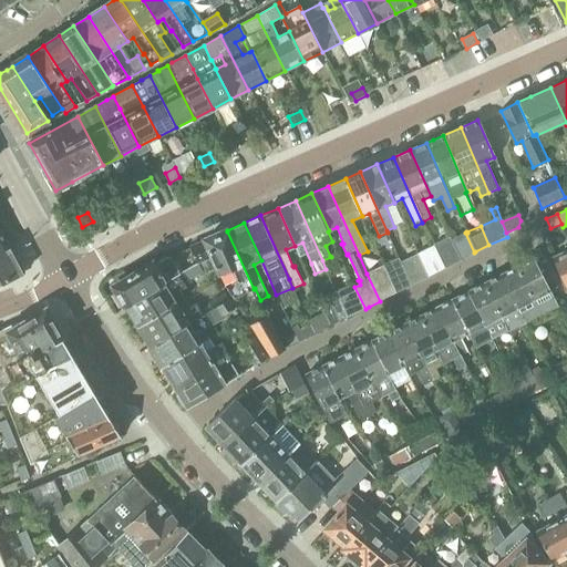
[(204,241),(204,243),(212,258),(223,282),(234,299),(254,290),(254,289),(227,232),(204,241)]
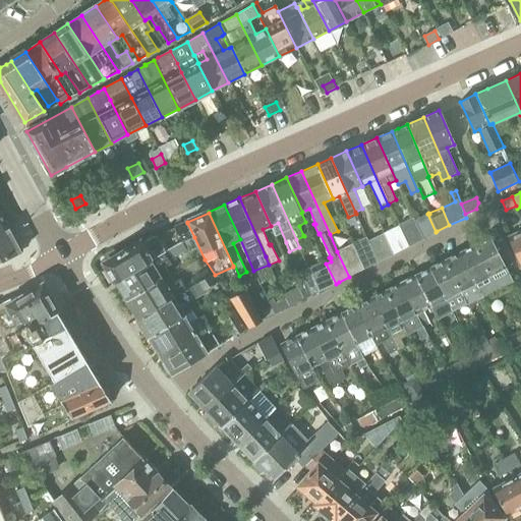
[(0,237),(11,233),(1,214),(0,214),(0,237)]
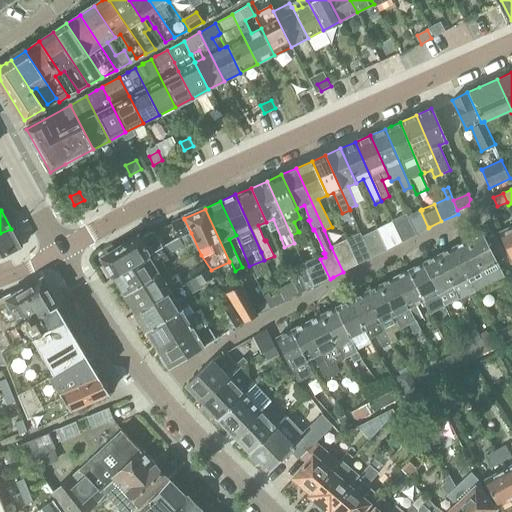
[(416,234),(428,228),(420,210),(408,216),(416,234)]
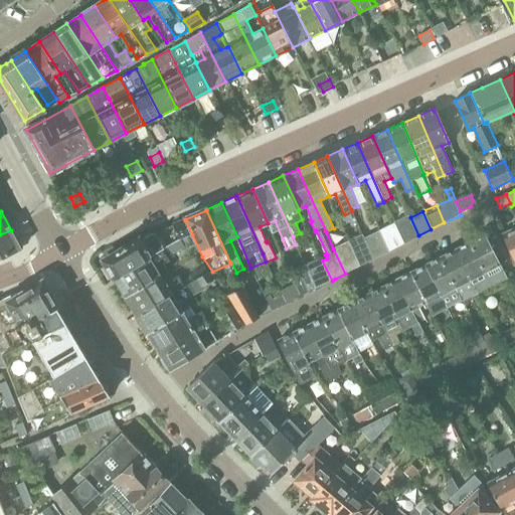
[(402,243),(418,235),(410,217),(409,215),(394,221),(394,222),(393,223),(402,243)]
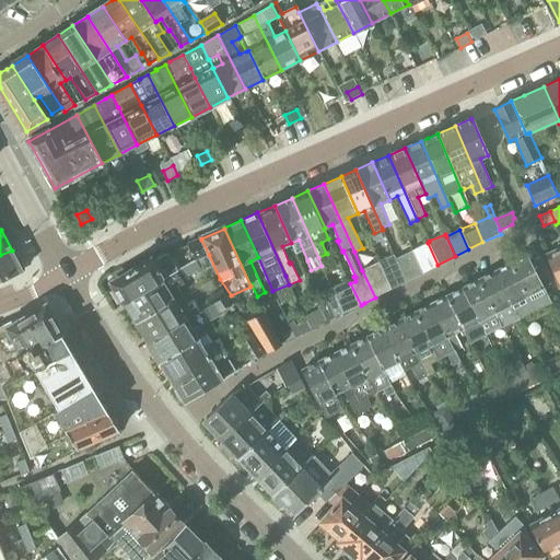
[(201,240),(187,245),(187,246),(194,260),(195,261),(209,255),(201,240)]
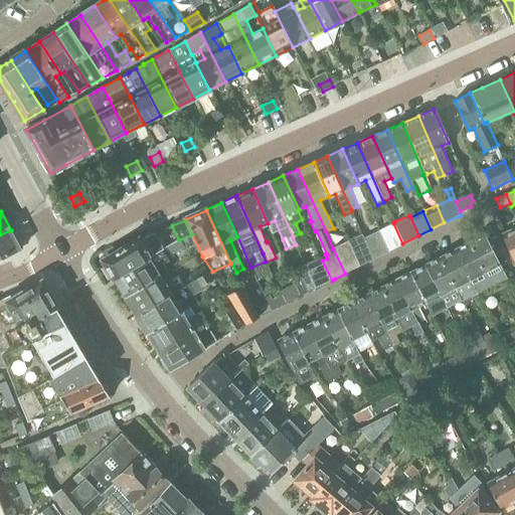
[(388,250),(402,243),(393,223),(379,229),(379,230),(388,250)]
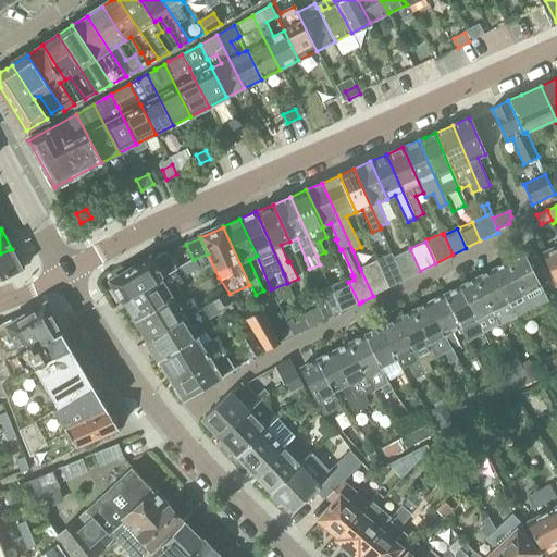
[(556,245),(543,251),(556,285),(556,245)]
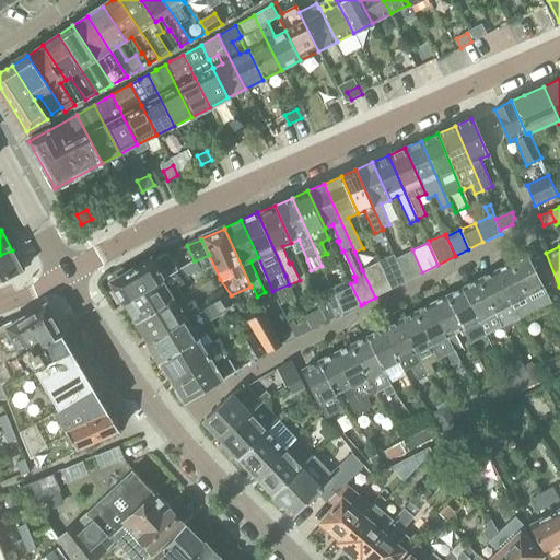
[(0,281),(18,273),(23,271),(21,266),(12,251),(0,255),(0,281)]
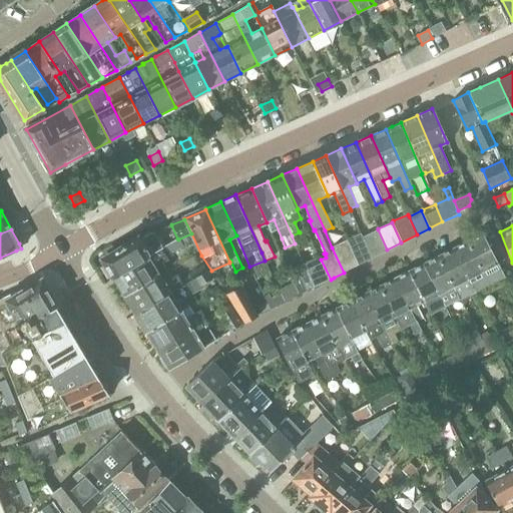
[(372,258),(387,249),(378,229),(363,236),(372,258)]
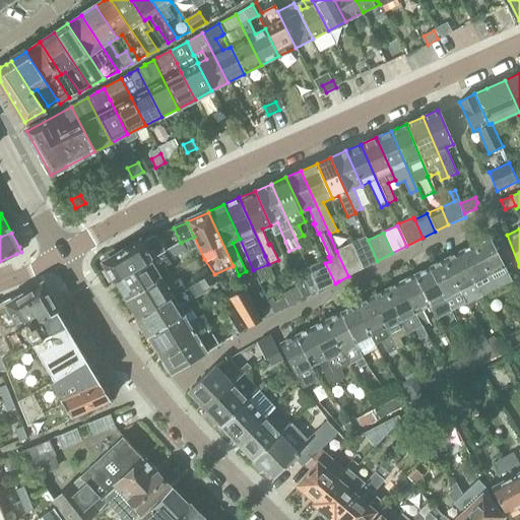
[(498,287),(511,280),(489,235),(474,242),(498,287)]
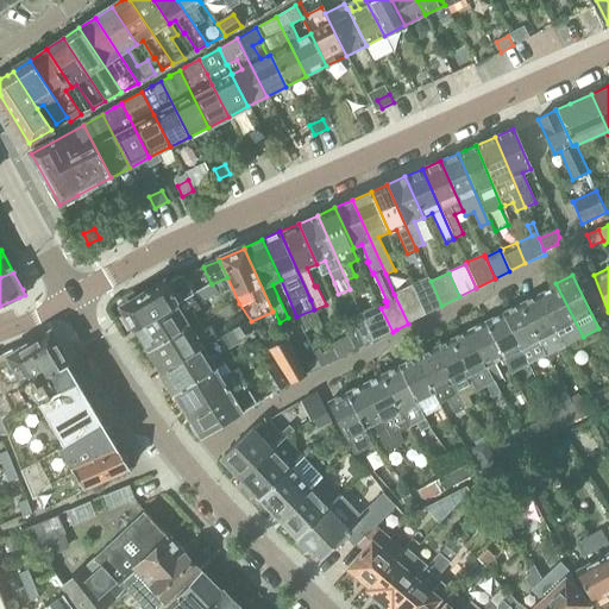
[(121,309),(135,331),(194,295),(193,294),(181,276),(165,286),(163,283),(121,309)]
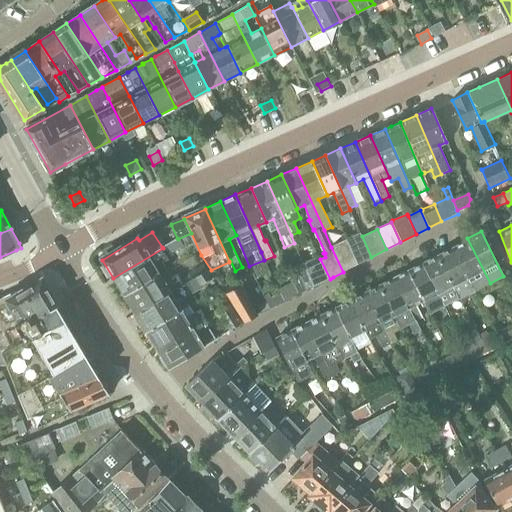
[(358,264),(371,257),(362,236),(361,232),(347,239),(358,264)]
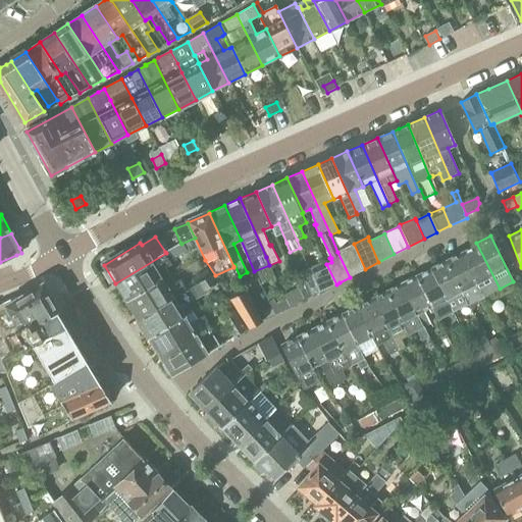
[(185,243),(189,251),(198,246),(194,239),(185,243)]
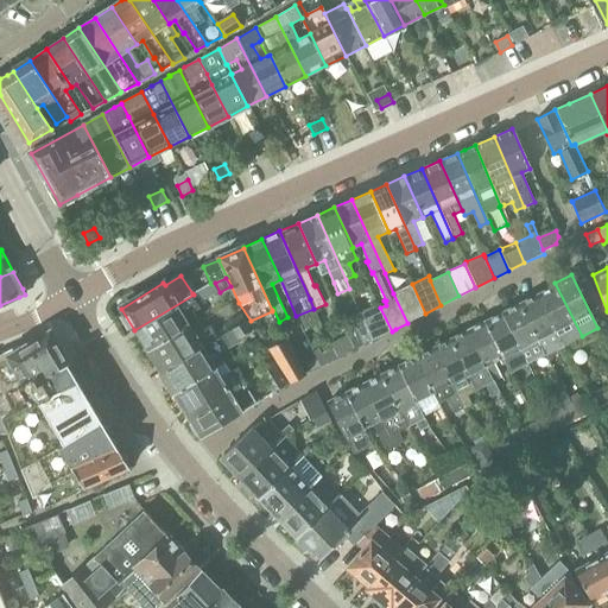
[(216,292),(211,284),(210,283),(192,293),(194,295),(134,330),(147,352),(197,321),(192,312),(198,309),(194,301),(196,299),(198,303),(216,292)]
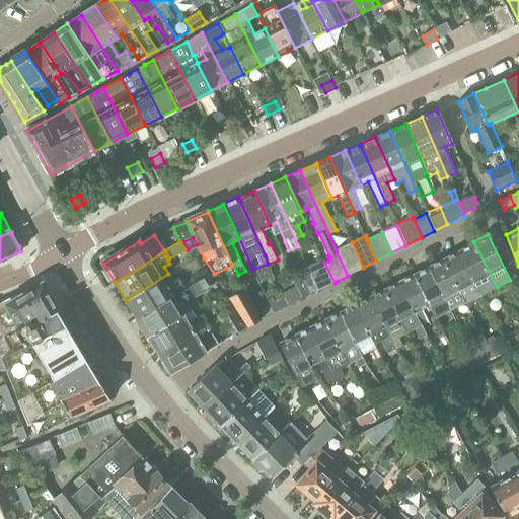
[(458,249),(482,295),(497,287),(473,241),(458,249)]
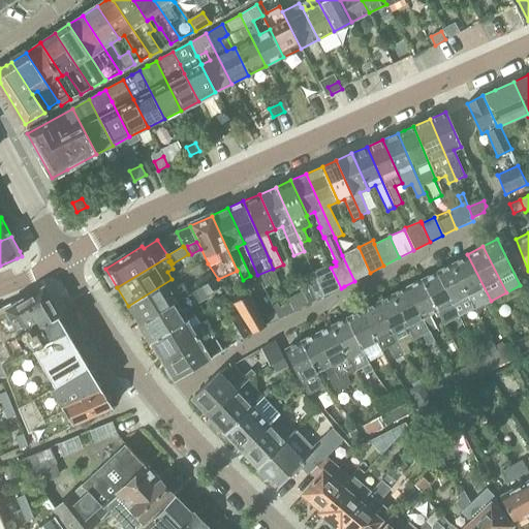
[(370,273),(359,247),(342,255),(354,281),(370,273)]
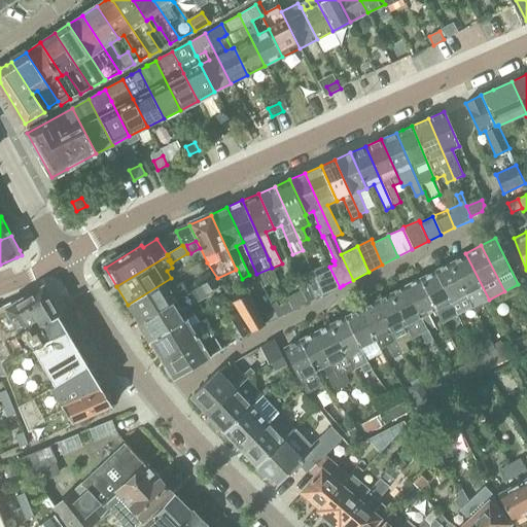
[(473,308),(489,300),(465,253),(450,260),(473,308)]
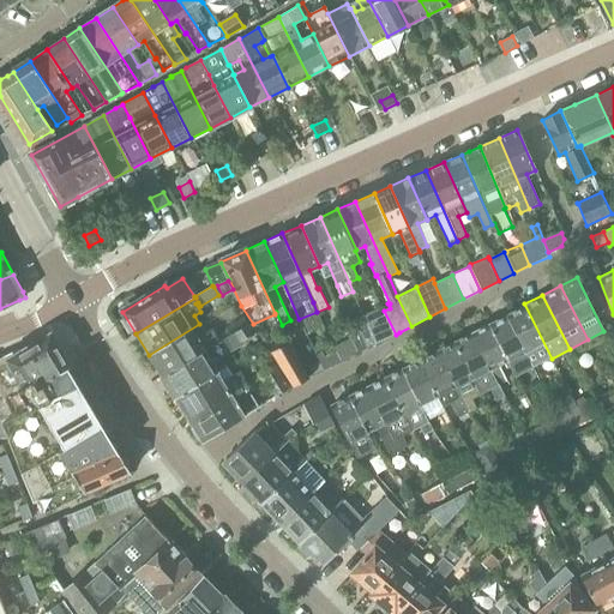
[(506,313),(534,367),(552,359),(524,304),(506,313)]
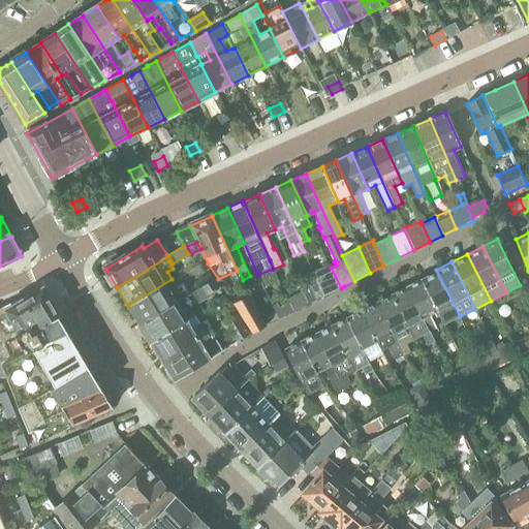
[(323,297),(341,288),(331,268),(330,266),(314,273),(323,297)]
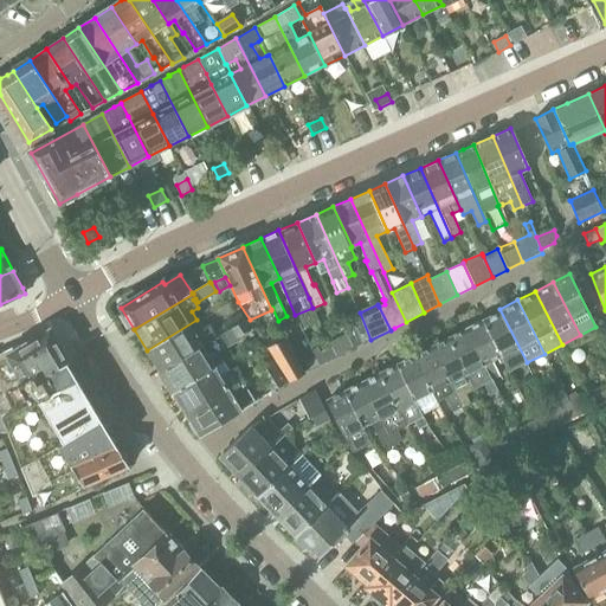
[(483,317),(502,356),(510,372),(527,362),(500,309),(483,317)]
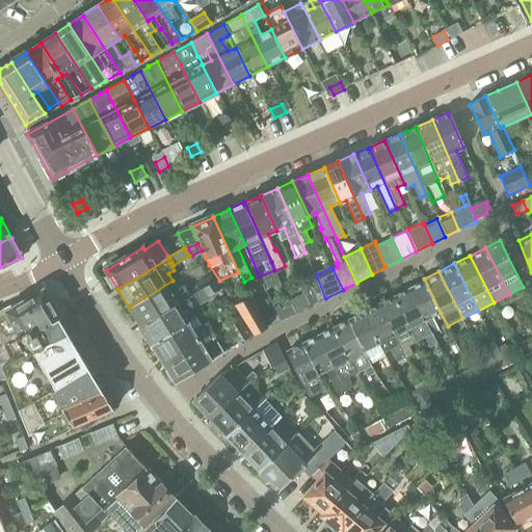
[(303,293),(310,306),(310,307),(325,298),(316,274),(315,272),(298,281),(303,293)]
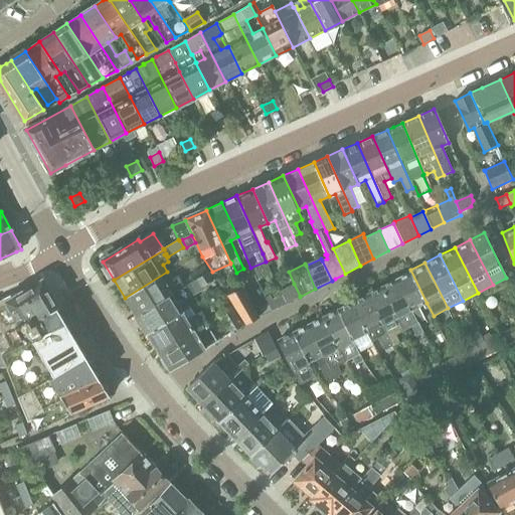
[(172,279),(167,272),(125,298),(136,315),(208,272),(204,266),(188,276),(190,278),(181,283),(177,276),(172,279)]
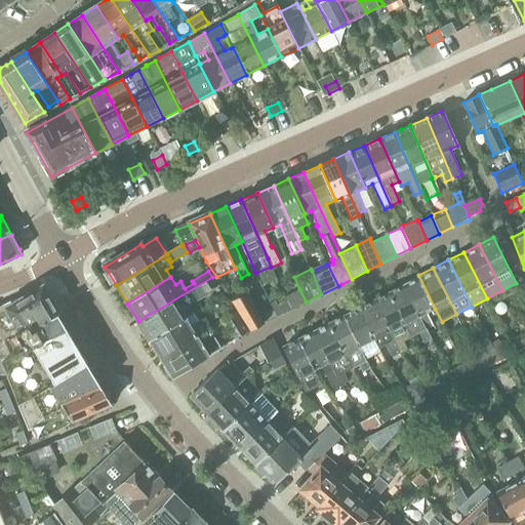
[(435,309),(418,275),(403,283),(427,329),(433,326),(427,313),(435,309)]
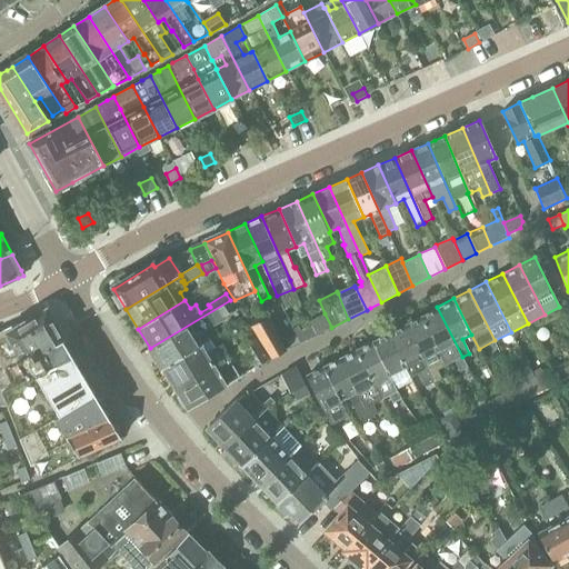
[(150,348),(162,369),(210,339),(205,330),(210,327),(211,328),(225,319),(223,317),(232,312),(235,316),(238,313),(236,310),(237,309),(231,299),(230,300),(150,348)]
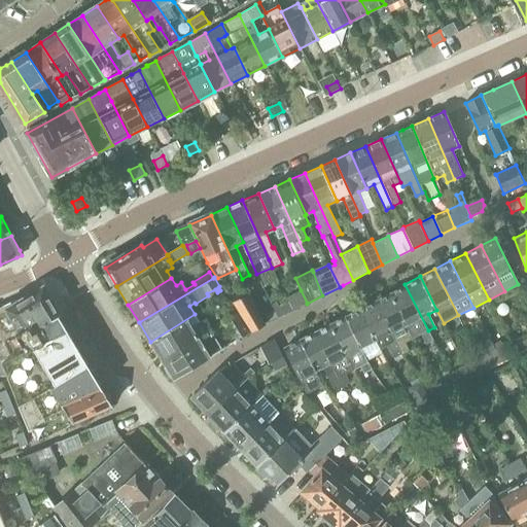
[(266,324),(266,323),(245,284),(236,289),(240,296),(232,302),(252,332),(266,324)]
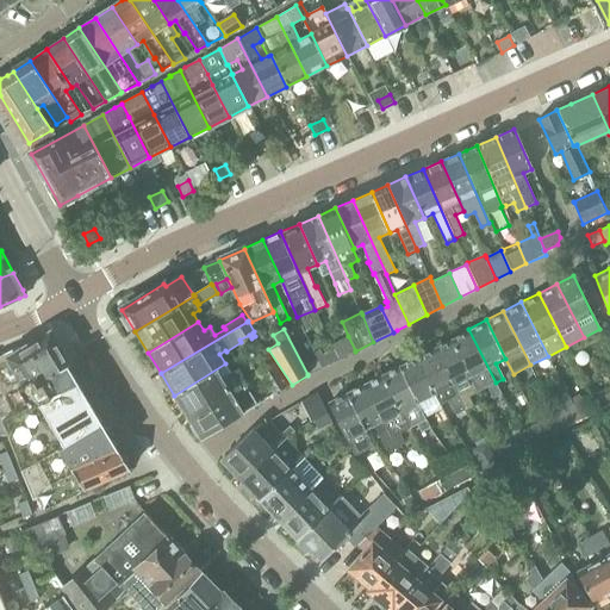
[(493,398),(502,393),(496,383),(468,329),(450,337),(478,392),(487,387),(493,398)]
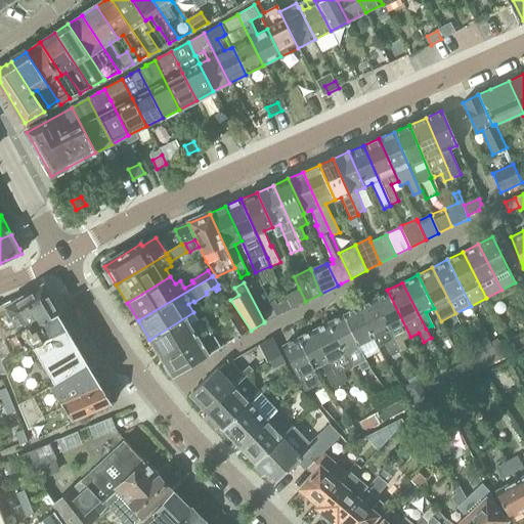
[(0,309),(0,358),(1,359),(1,358),(18,351),(22,350),(15,341),(11,335),(42,320),(54,308),(45,293),(42,288),(37,291),(8,308),(7,307),(0,309)]
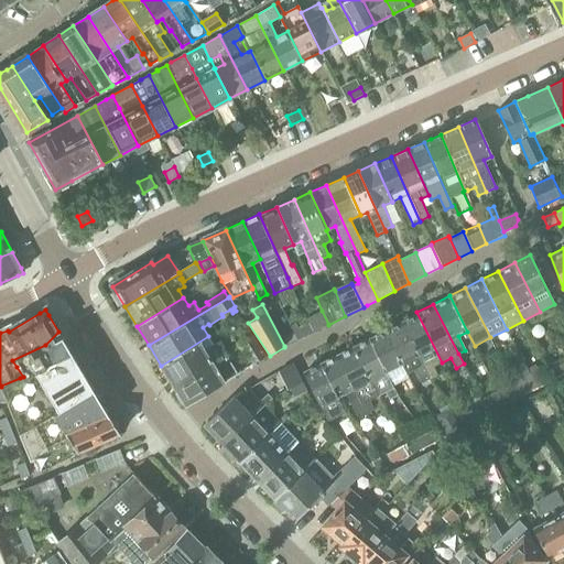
[(306,318),(313,332),(328,324),(322,311),(306,318)]
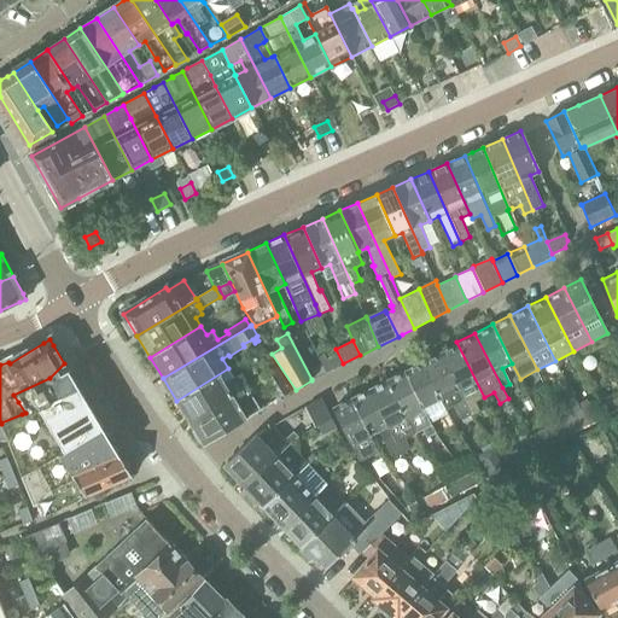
[(484,397),(456,342),(438,351),(470,412),(478,408),(474,402),(484,397)]
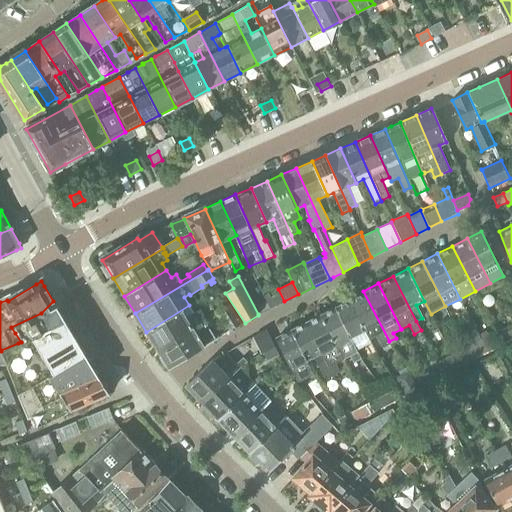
[(210,292),(222,310),(230,305),(218,287),(210,292)]
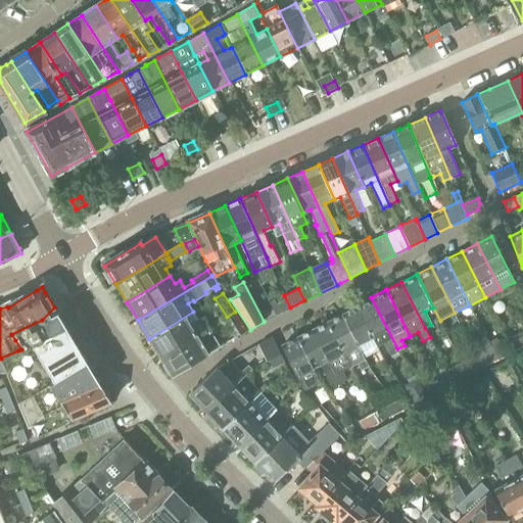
[(272,308),(276,315),(276,316),(291,308),(290,307),(284,295),(270,302),(272,308)]
